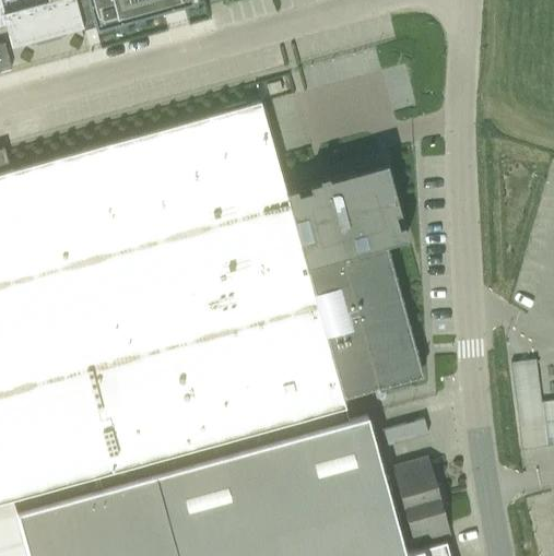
[(0,0),(0,25),(4,25),(6,28),(11,27),(16,46),(38,40),(39,45),(62,38),(61,34),(84,28),(75,0),(10,0),(3,2),(2,0),(0,0)]
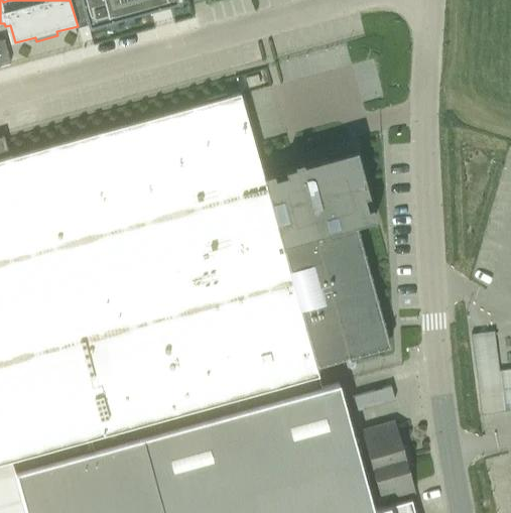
[(0,44),(0,69),(13,66),(6,43),(0,44)]
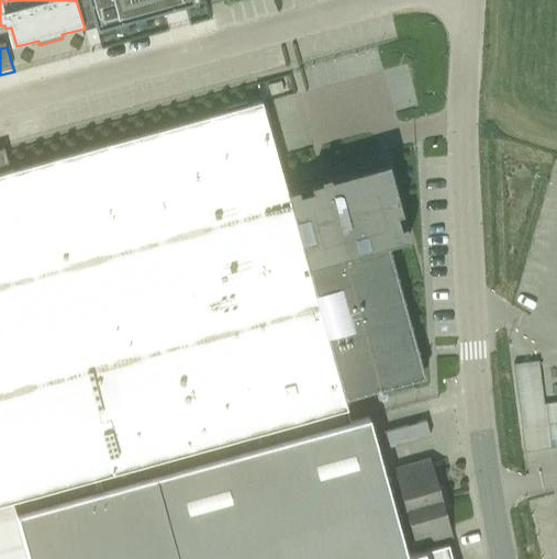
[(30,558),(15,505),(351,412),(347,402),(346,399),(424,377),(388,248),(391,247),(412,242),(391,166),(334,181),(332,179),(323,181),(324,185),(290,194),(265,104),(13,174),(0,177),(0,558),(30,558)]
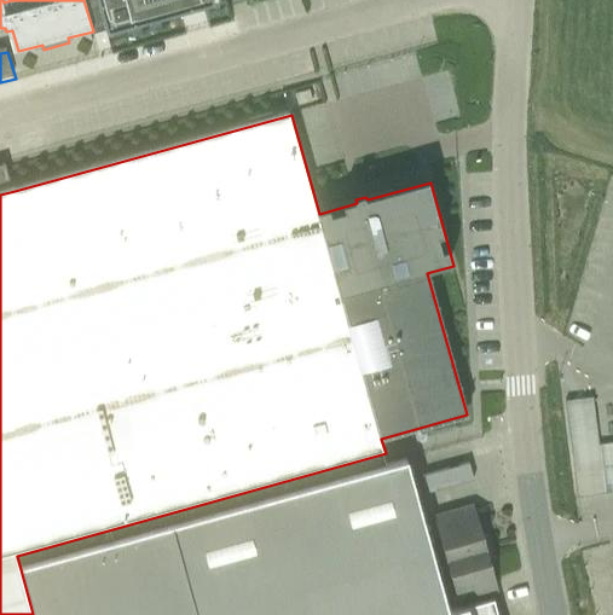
[(0,185),(12,183),(9,167),(0,168),(0,185)]
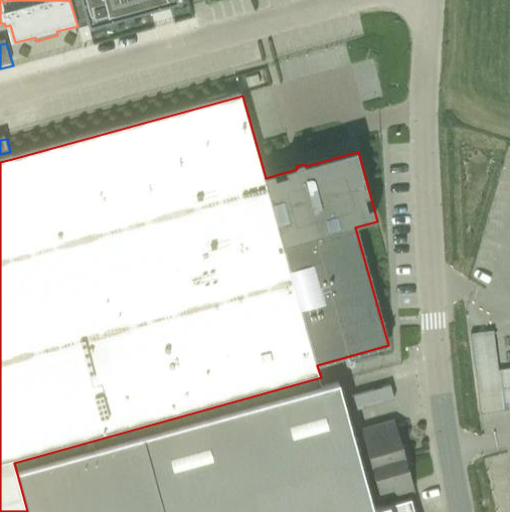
[(496,333),(474,336),(484,416),(507,413),(496,333)]
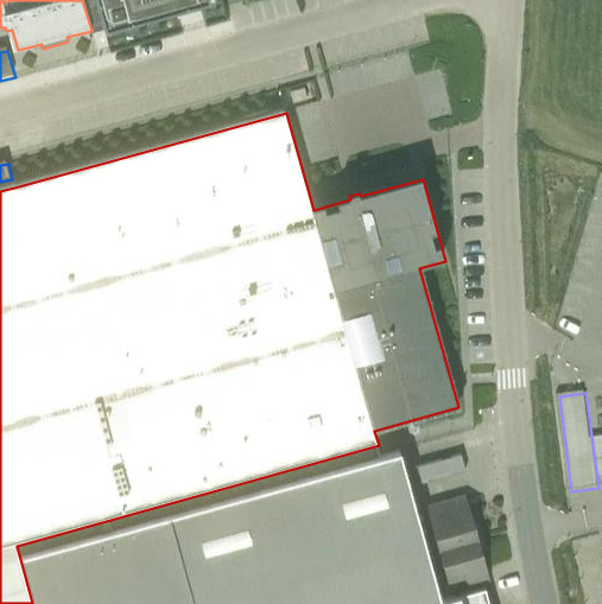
[(490,603),(488,591),(464,597),(443,603),(403,455),(382,459),(379,445),(17,546),(32,603),(490,603)]
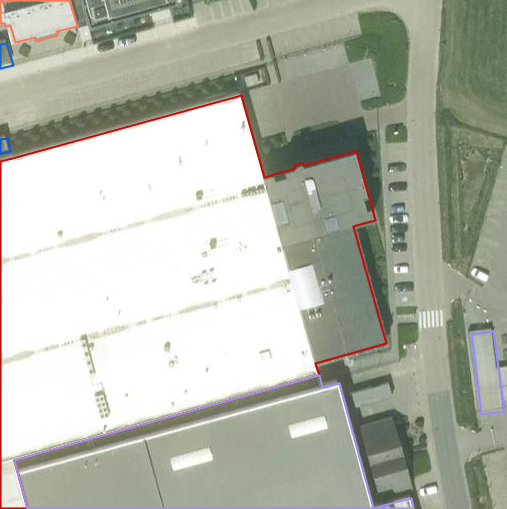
[(353,396),(356,410),(395,400),(391,386),(353,396)]
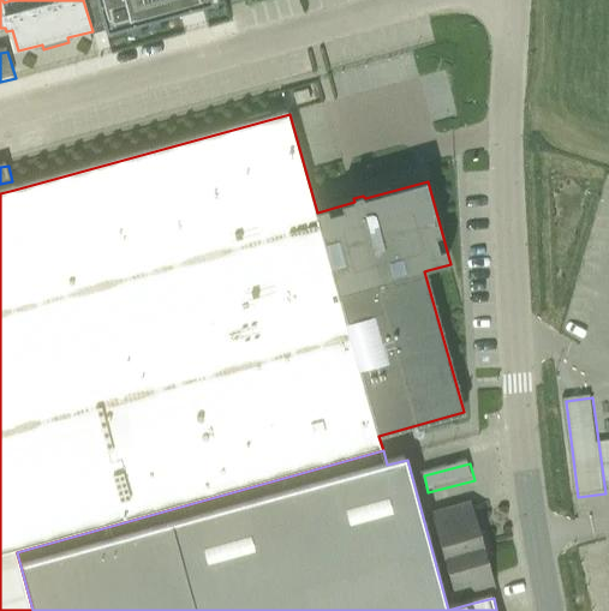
[(434,516),(447,559),(493,546),(489,534),(483,535),(473,504),(434,516)]
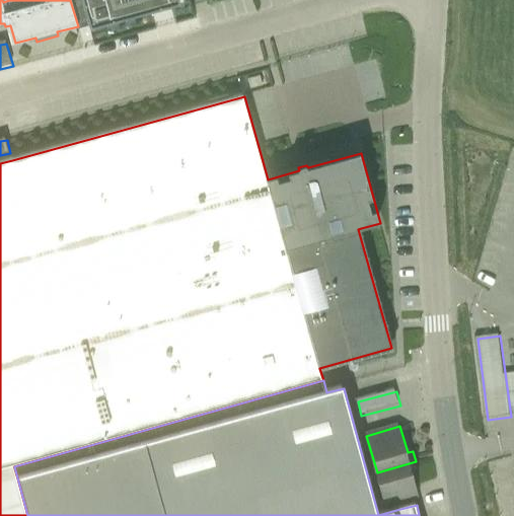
[(416,461),(377,472),(387,508),(421,499),(413,472),(418,471),(416,461)]
